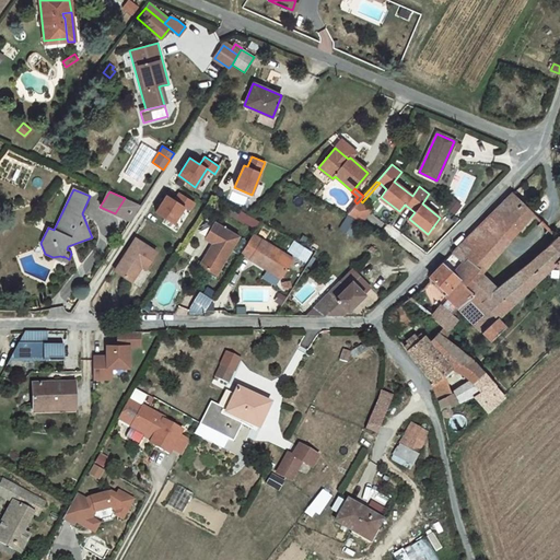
[(166,195),(155,212),(173,223),(184,206),(189,210),(194,202),(179,193),(175,200),(166,195)]
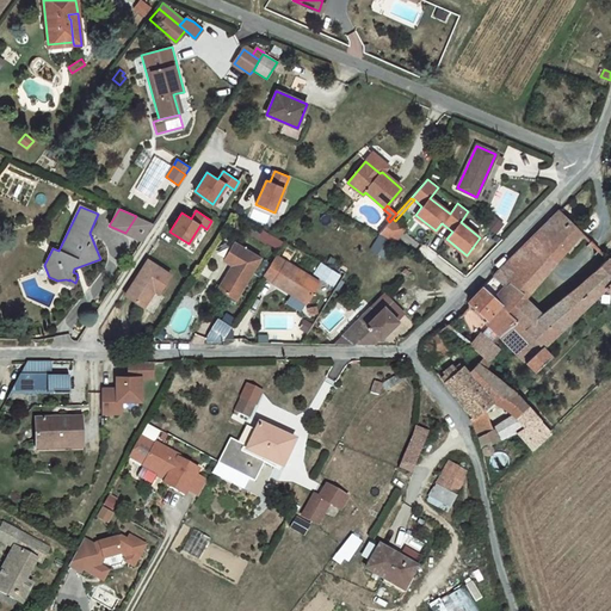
[(506,287),(510,282),(523,294),(545,270),(562,250),(563,251),(581,233),(560,210),(532,236),(508,260),(493,276),(506,287)]
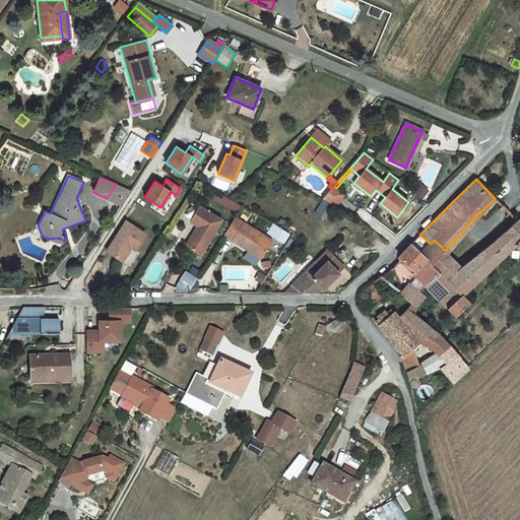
[(130,191),(116,184),(107,198),(121,205),(130,191)]
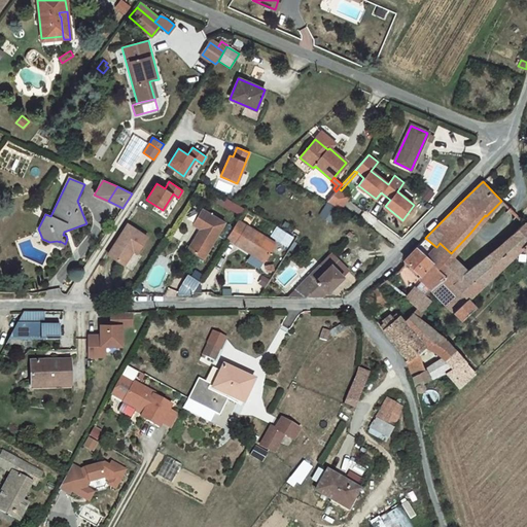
[(339,188),(336,191),(326,202),(341,209),(349,196),(341,190),(339,188)]
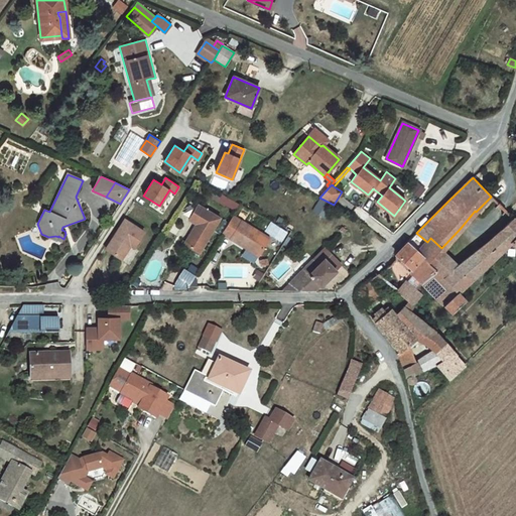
[(197,224),(184,244),(199,252),(220,218),(198,205),(188,220),(197,224)]
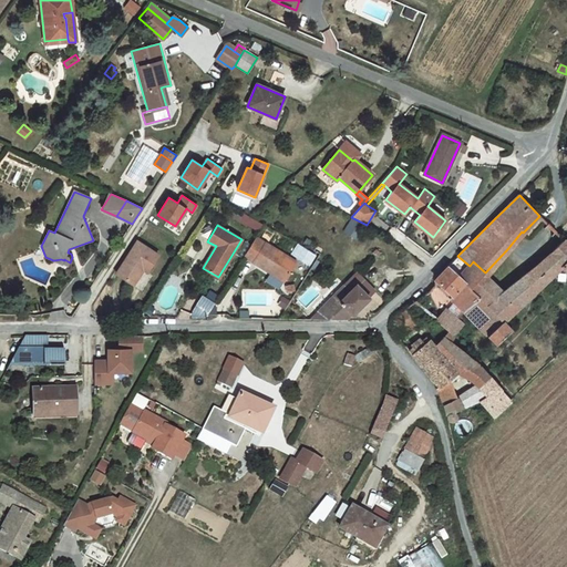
[(285,281),(296,261),(256,237),(244,257),(285,281)]
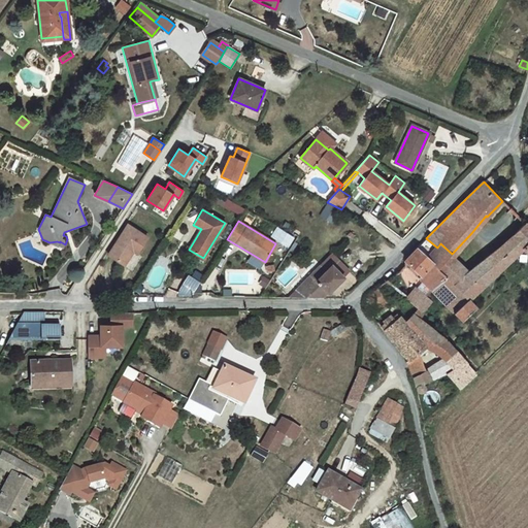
[(527,226),(525,224),(512,236),(501,245),(476,265),(468,272),(455,285),(469,299),(523,249),(527,254),(527,226)]
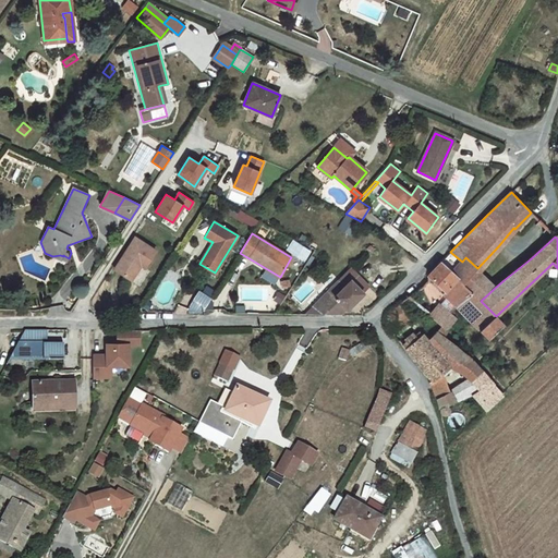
[(155,251),(135,238),(114,269),(131,280),(141,265),(145,267),(155,251)]
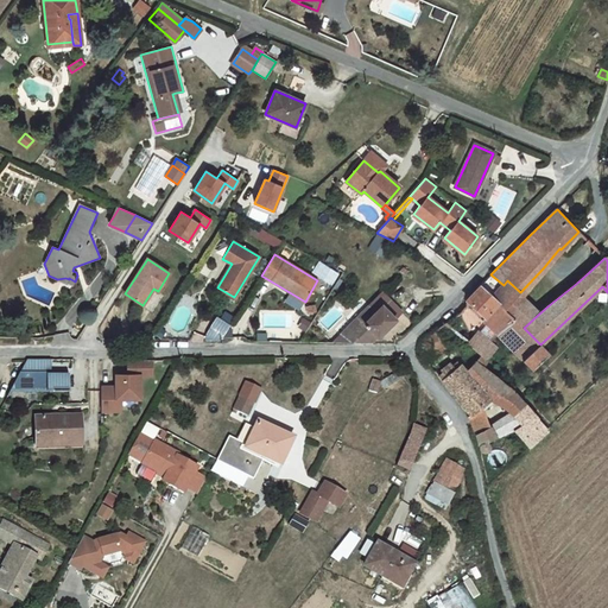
[(335,276),(320,265),(315,273),(330,283),(335,276)]
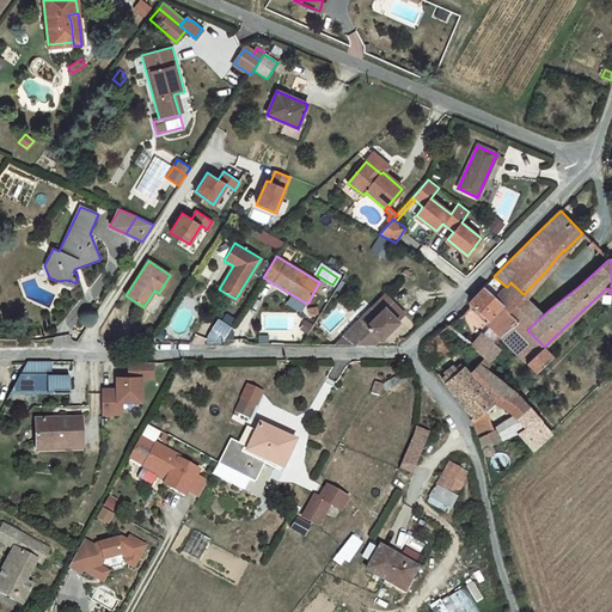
[(493,324),(502,334),(516,319),(508,311),(522,295),(524,294),(510,282),(507,287),(494,276),(493,277),(470,303),(488,319),(488,318),(494,324),(493,324)]
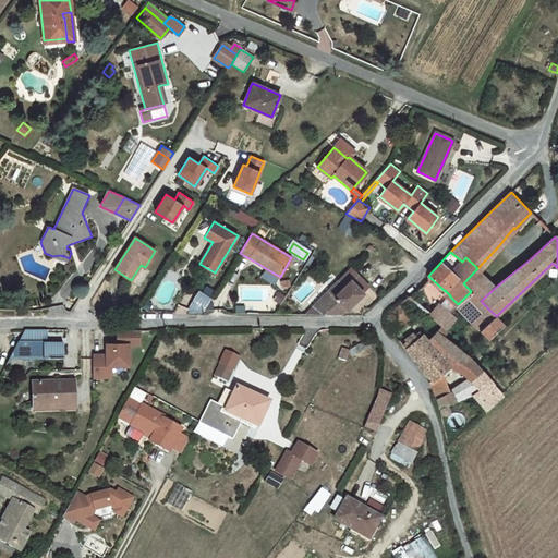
[(370,287),(351,268),(306,314),(341,315),(370,287)]
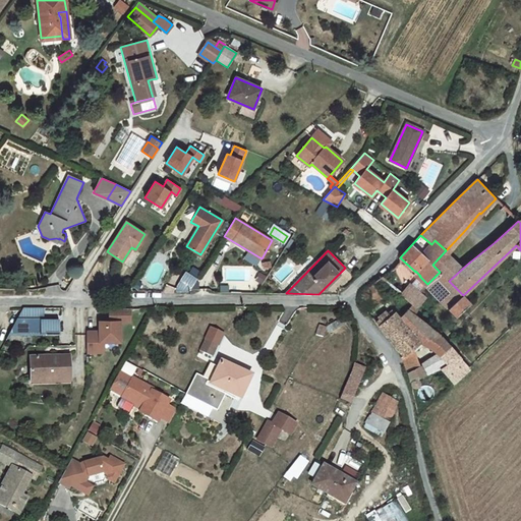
[(432,265),(440,272),(453,259),(445,251),(432,265)]
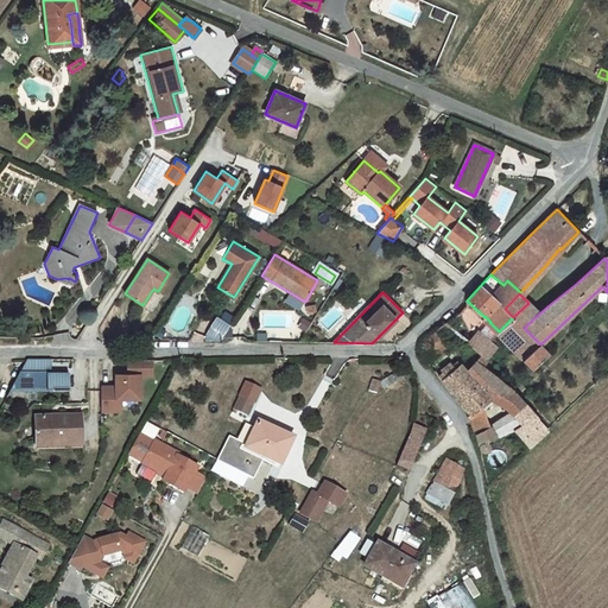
[(499,331),(496,334),(532,369),(549,354),(540,344),(524,328),(539,314),(529,303),(513,317),(499,331)]
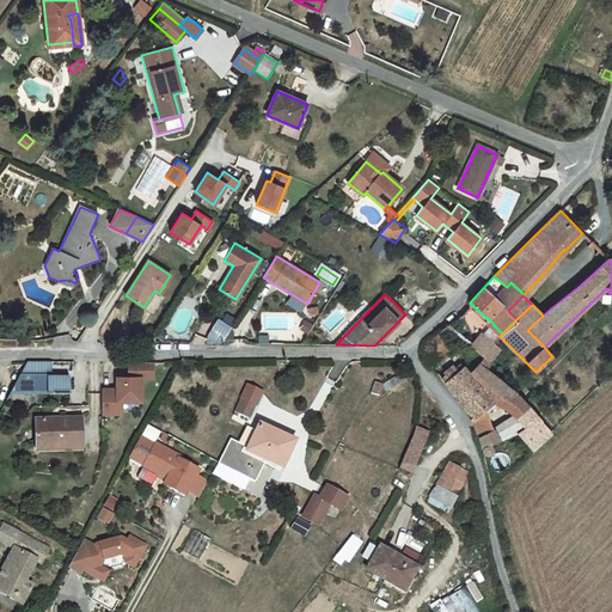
[(200,330),(207,335),(214,323),(207,318),(200,330)]
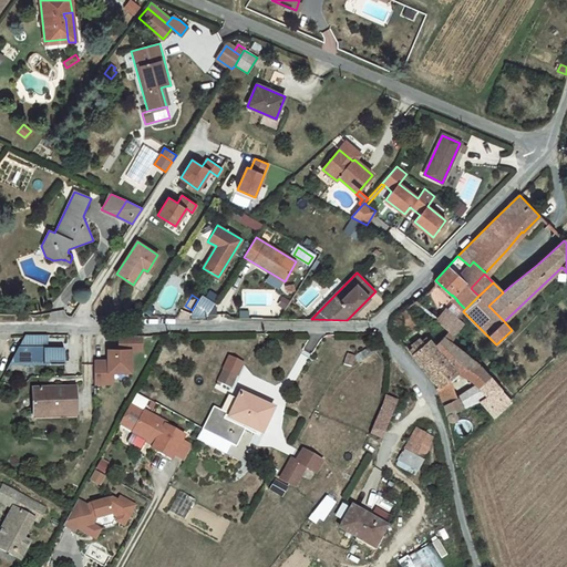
[(204,321),(215,302),(203,295),(192,315),(204,321)]
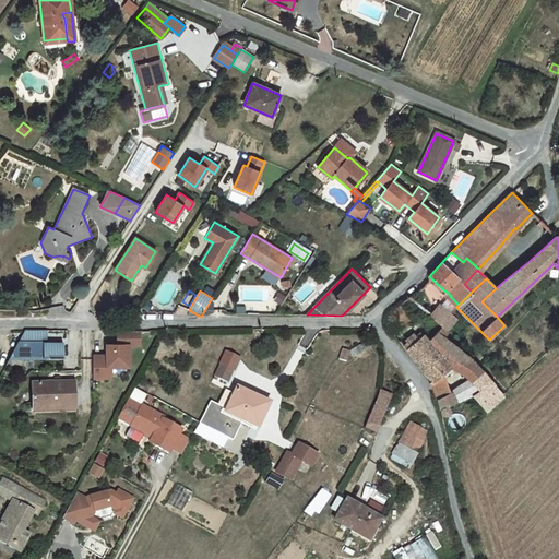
[(450,296),(441,307),(449,314),(450,313),(456,307),(459,305),(450,296)]
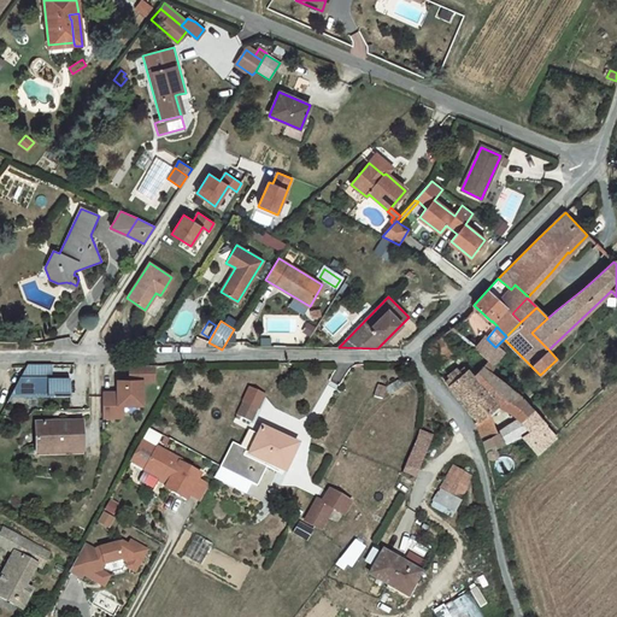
[(488,360),(493,366),(503,352),(497,346),(495,347),(487,339),(481,345),(479,346),(476,350),(488,360)]
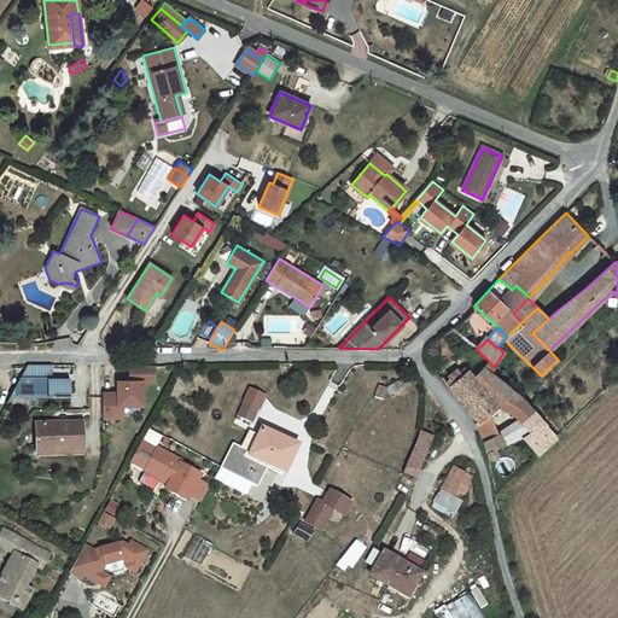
[(484,367),(473,377),(468,371),(467,372),(465,368),(459,373),(456,369),(448,377),(450,379),(445,383),(459,398),(478,423),(490,413),(499,406),(513,413),(522,421),(532,433),(522,437),(537,455),(557,436),(522,397),(490,373),(494,367),(489,361),(484,367)]
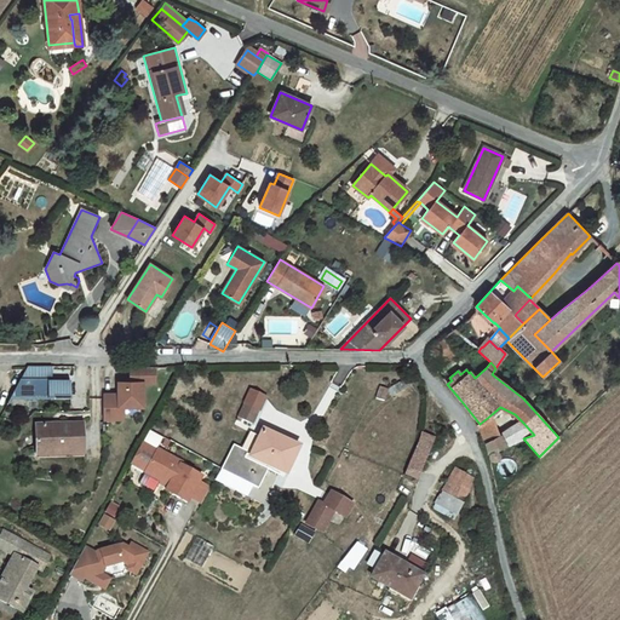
[(10,400),(70,400),(70,382),(52,382),(52,367),(28,366),(10,400)]
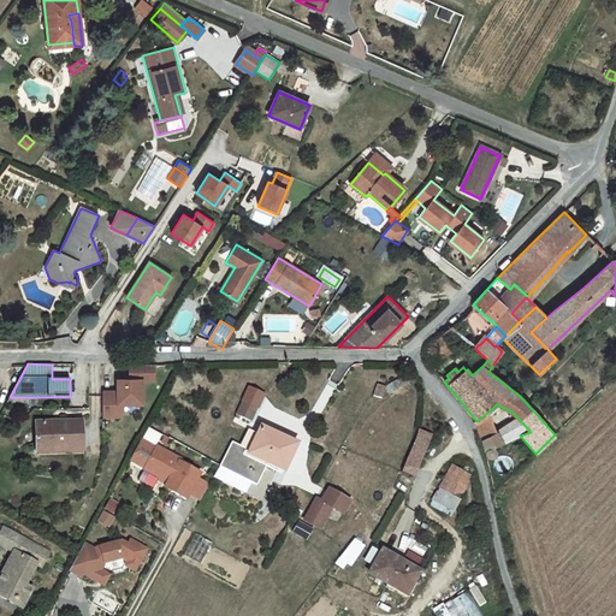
[(154,365),(130,365),(130,380),(142,380),(154,380),(154,365)]
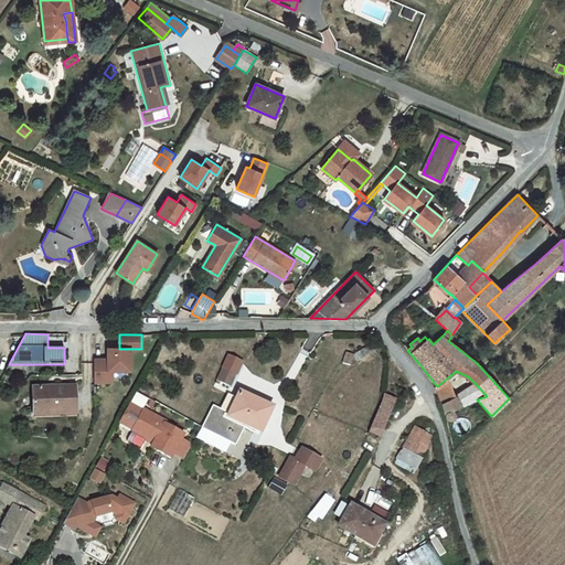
[(372,344),(354,355),(358,361),(375,351),(372,344)]
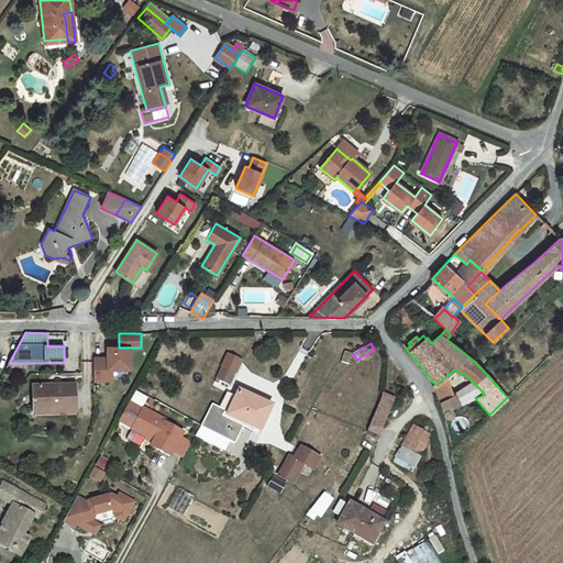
[(119,348),(108,348),(108,359),(108,361),(105,361),(106,370),(112,370),(130,370),(130,348),(119,348)]
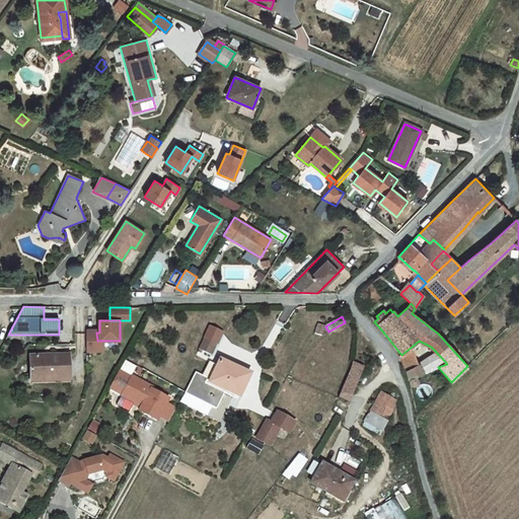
[(210,327),(199,350),(205,353),(211,356),(222,334),(210,327)]
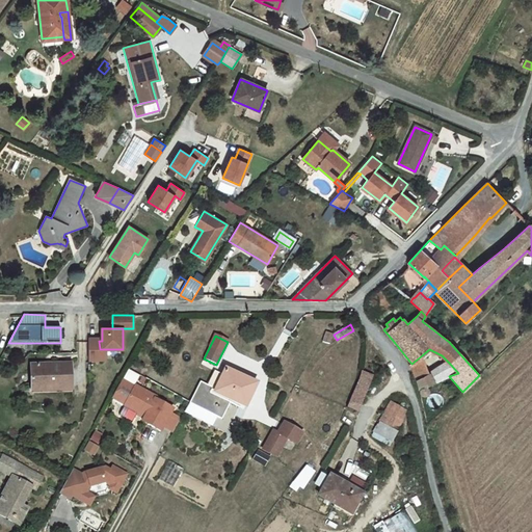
[(99,339),(88,339),(89,360),(100,360),(100,349),(99,341),(99,339)]
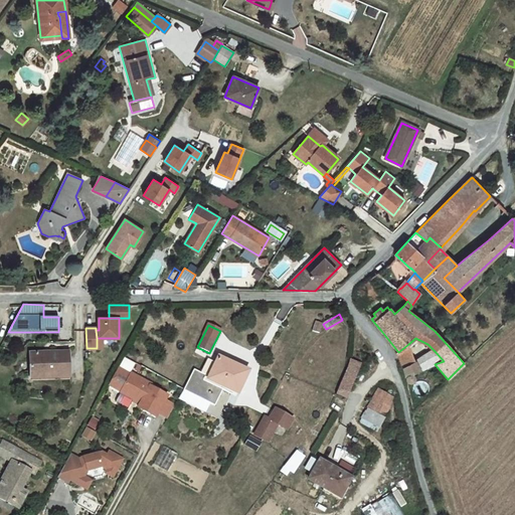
[(408,344),(398,352),(402,367),(409,364),(415,361),(408,344)]
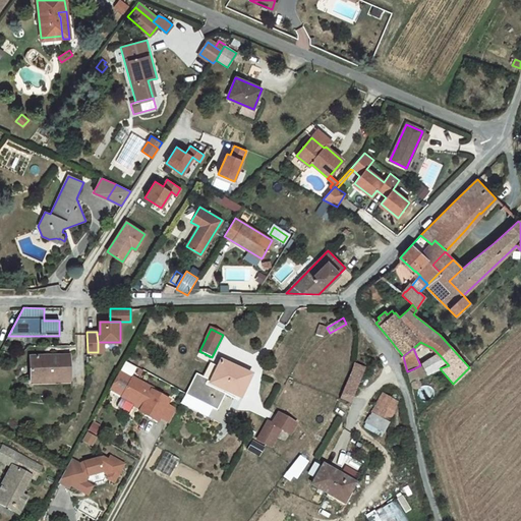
[(206,354),(199,351),(195,360),(201,363),(206,354)]
